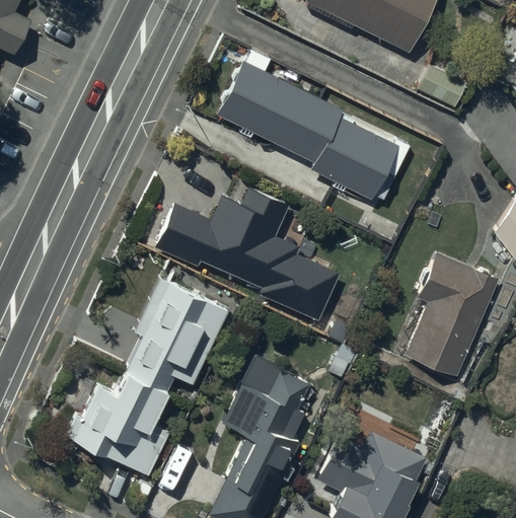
[(0,0),(0,47),(14,55),(30,20),(13,12),(19,0),(0,0)]
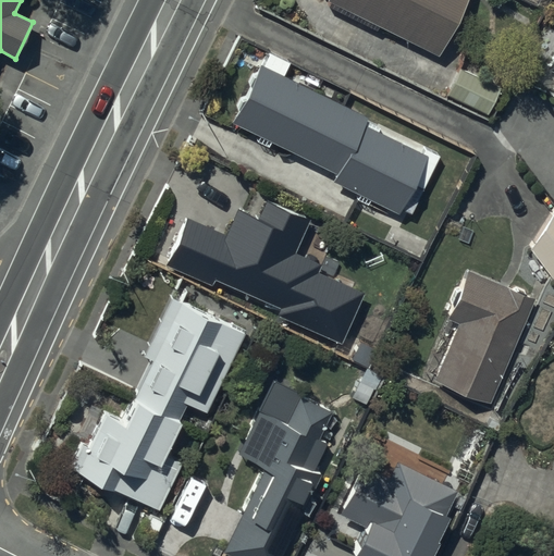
[(439,56),(466,0),(329,0),(328,2),(439,56)]
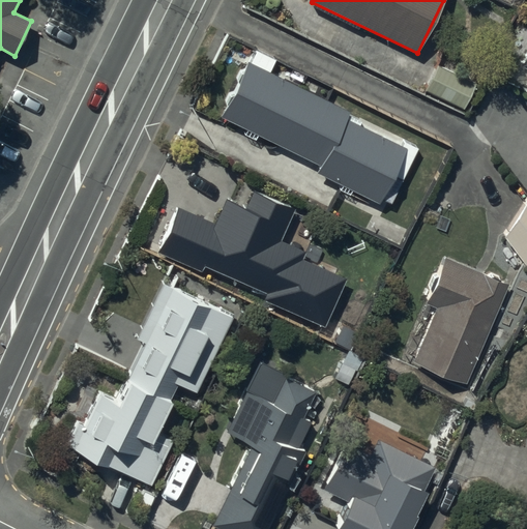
[(353,104),(249,53),(222,108),(321,156),(320,164),(382,195),(408,141),(349,112),(353,104)]
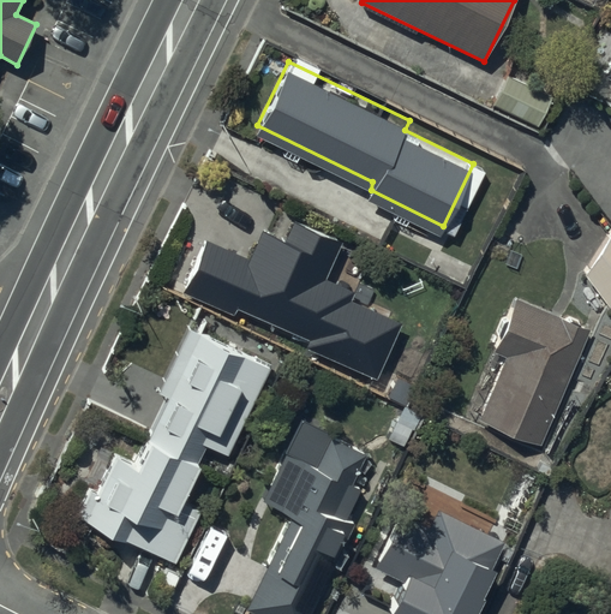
[(507,73),(492,103),(539,125),(552,95),(507,73)]
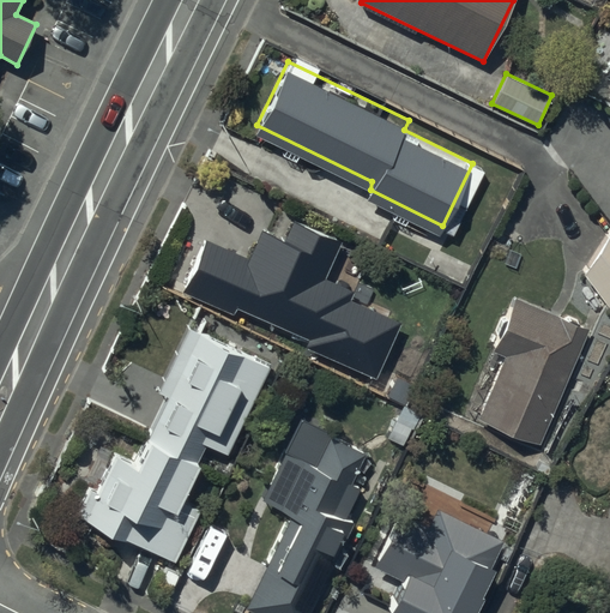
[(378,378),(400,322),(349,301),(352,290),(327,280),(343,241),(293,221),(285,239),(264,230),(251,260),(206,242),(186,294),(235,314),(237,310),(312,341),(307,349),(378,378)]
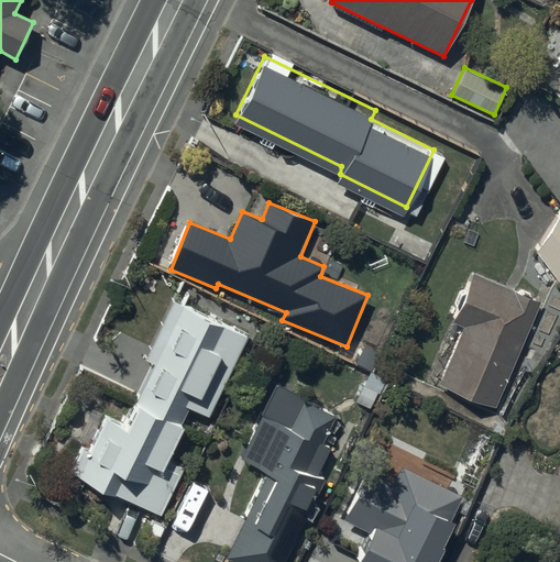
[(559,217),(538,253),(559,281),(559,217)]
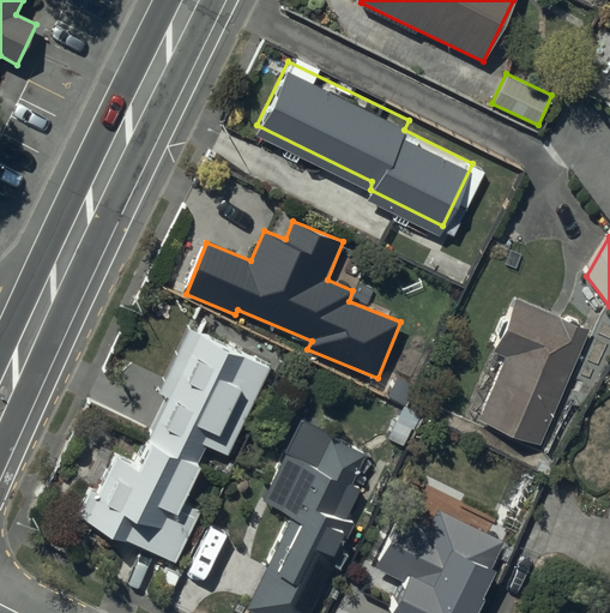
[(542,444),(589,329),(515,300),(494,353),(506,359),(482,420),(542,444)]
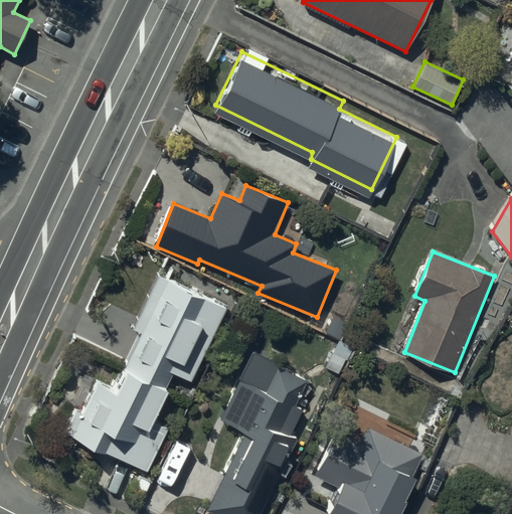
[(192,382),(226,307),(160,274),(132,329),(142,335),(113,392),(97,384),(81,414),(75,410),(64,434),(91,453),(107,453),(145,471),(167,422),(152,415),(171,373),(192,382)]
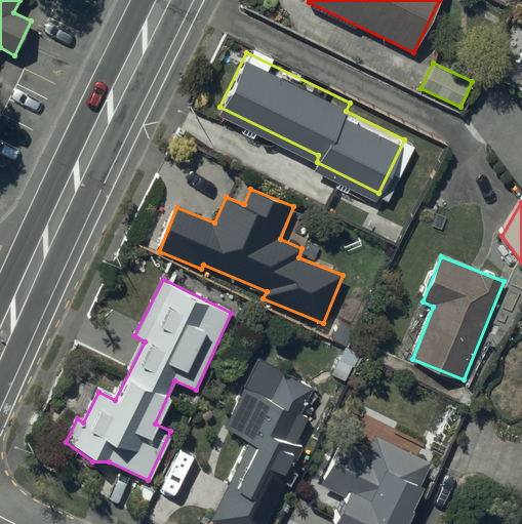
[(299,413),(313,388),(282,373),(270,399),(245,388),(226,431),(249,442),(212,520),(221,523),(266,523),(304,445),(295,441),(308,417),(299,413)]
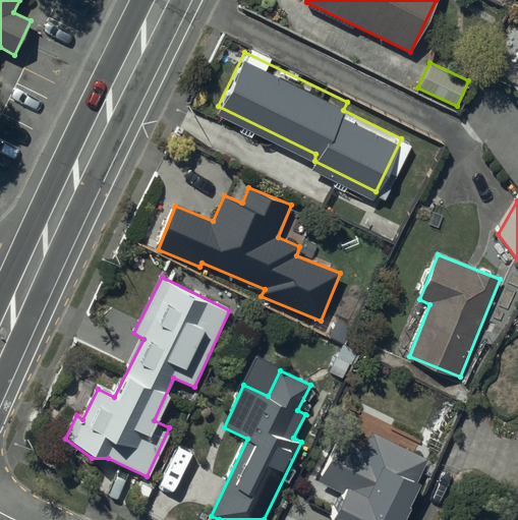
[(380,444),(354,430),(309,519),(388,519),(396,505),(402,508),(411,492),(404,487),(416,463),(408,459),(415,445),(387,429),(380,444)]
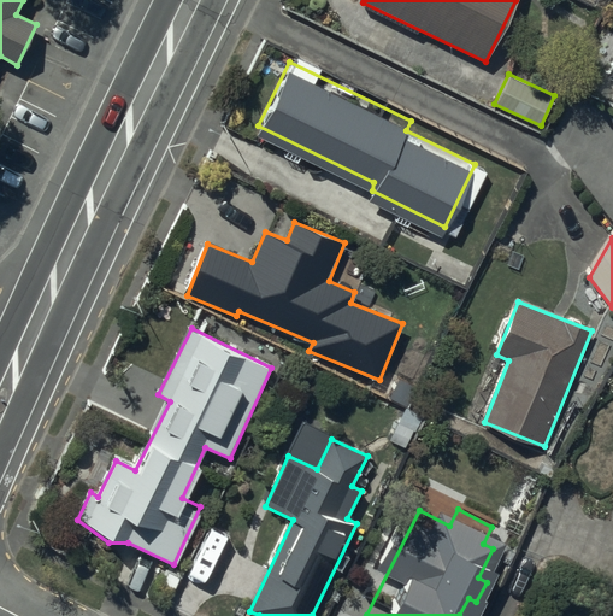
All buildings are outlined.
